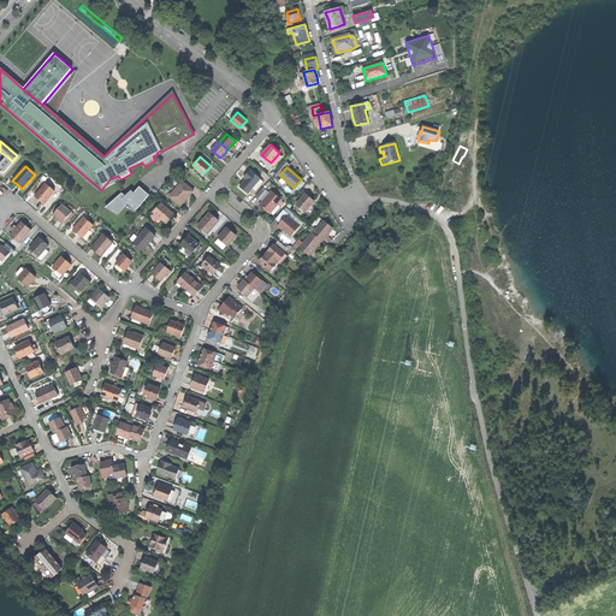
[(243,189),(248,193),(252,188),(260,178),(250,169),(243,177),(246,178),(240,185),(243,189)]
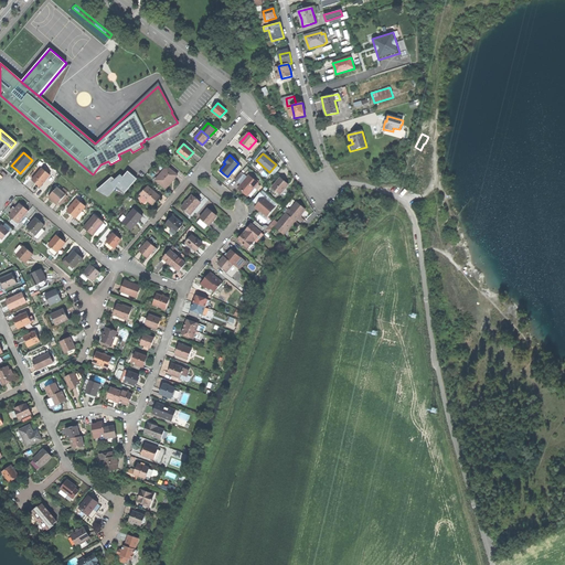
[(414,179),(420,161),(412,158),(408,167),(404,164),(403,169),(404,170),(403,173),(412,177),(412,178),(414,179)]
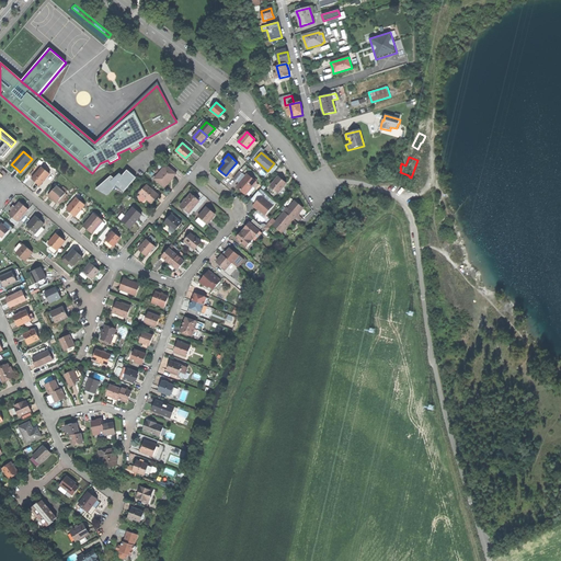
[(92,173),(110,163),(107,160),(100,163),(92,173)]
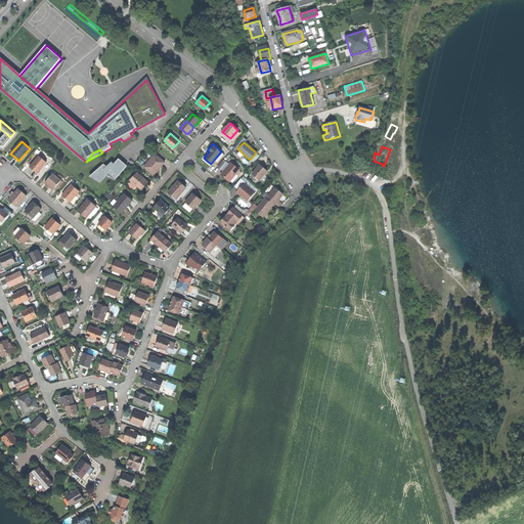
[(223,155),(221,151),(214,160),(217,162),(223,155)]
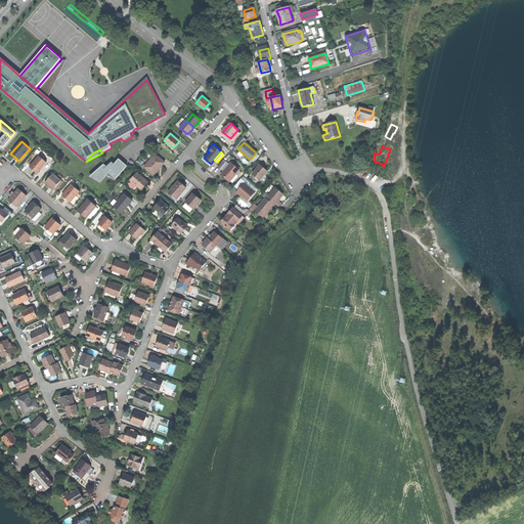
[(254,163),(260,155),(257,153),(251,161),(254,163)]
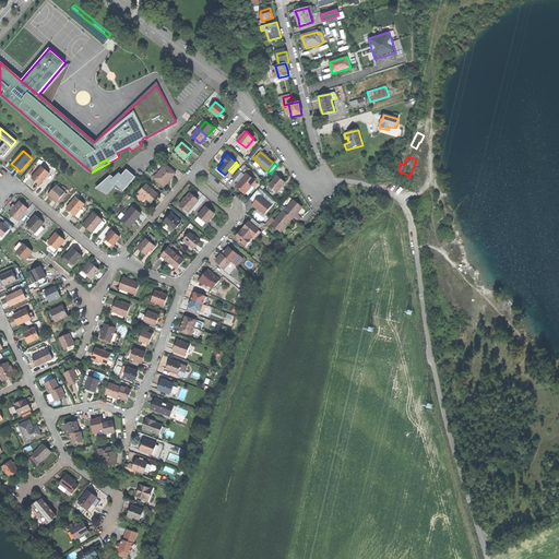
[(155,178),(165,187),(169,180),(176,173),(171,169),(170,171),(165,166),(155,178)]
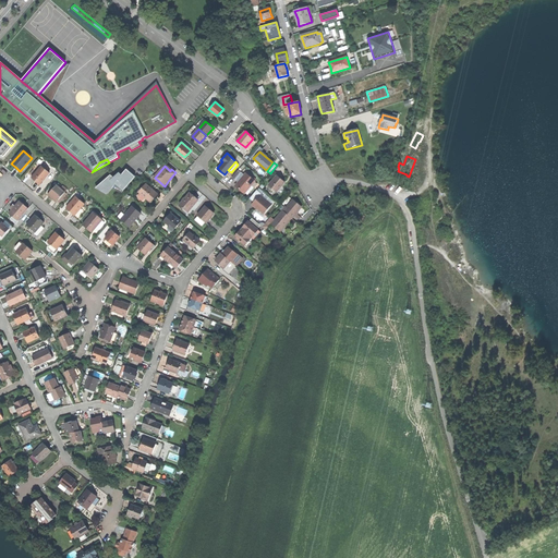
[(36,181),(39,184),(49,173),(41,167),(32,178),(36,181)]
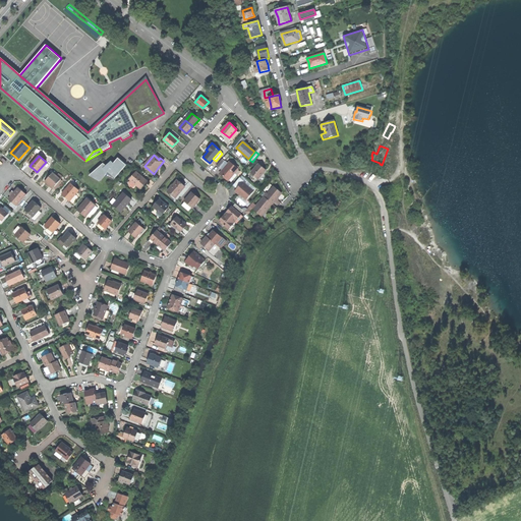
[(117,157),(115,160),(122,166),(116,174),(109,168),(104,174),(106,176),(107,174),(115,178),(126,165),(117,157)]
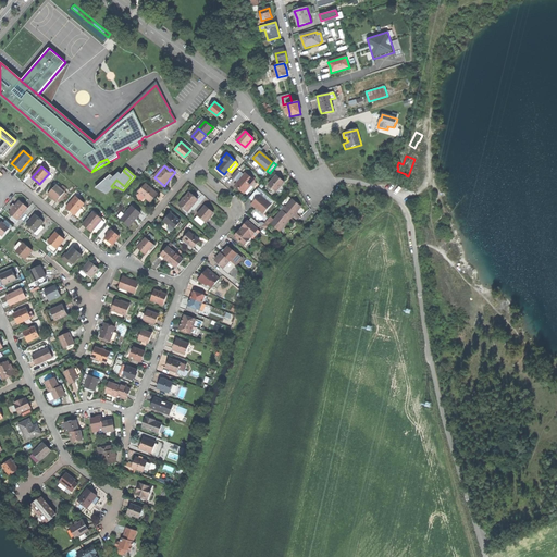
[(231,176),(234,178),(239,171),(237,169),(231,176)]
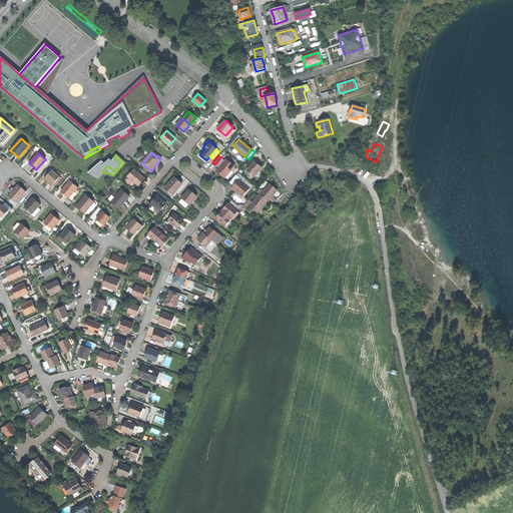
[(92,173),(97,177),(102,171),(107,165),(114,171),(120,163),(113,157),(111,160),(108,158),(104,163),(102,160),(92,173)]
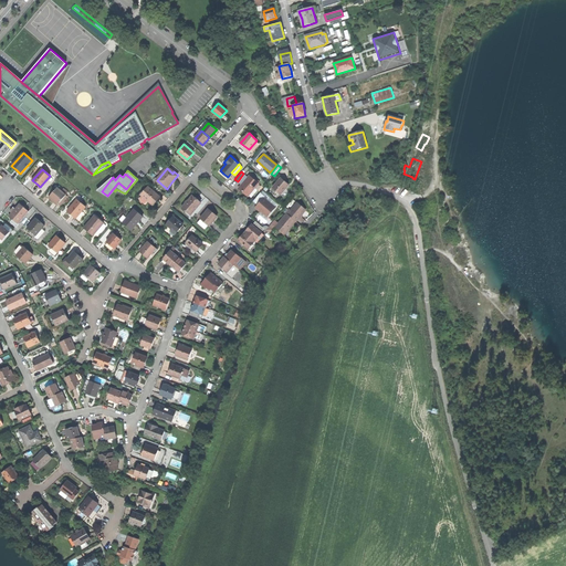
[(238,181),(241,185),(248,177),(243,174),(238,181)]
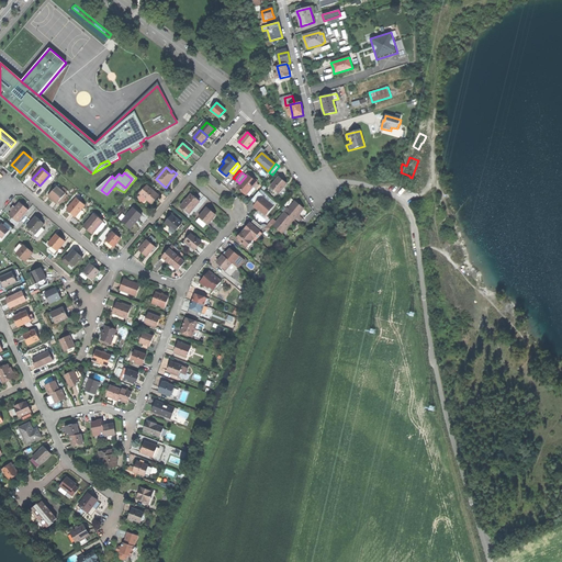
[(240,190),(246,194),(246,193),(253,186),(257,181),(248,173),(246,176),(239,183),(236,187),(240,190)]
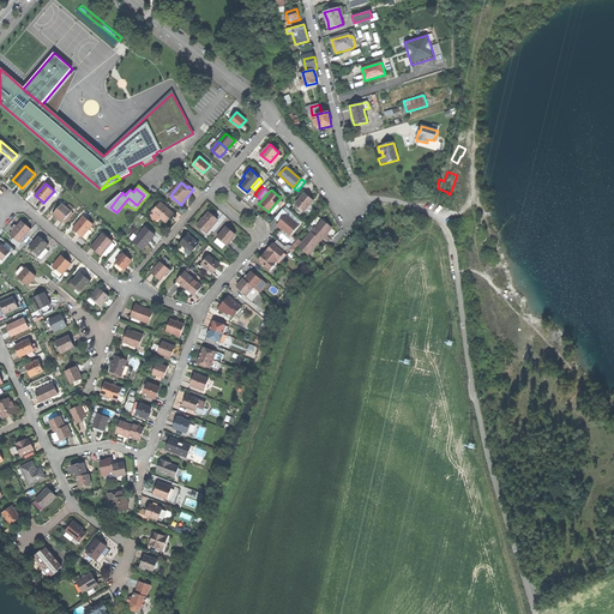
[(107,204),(110,208),(122,192),(121,192),(107,204)]
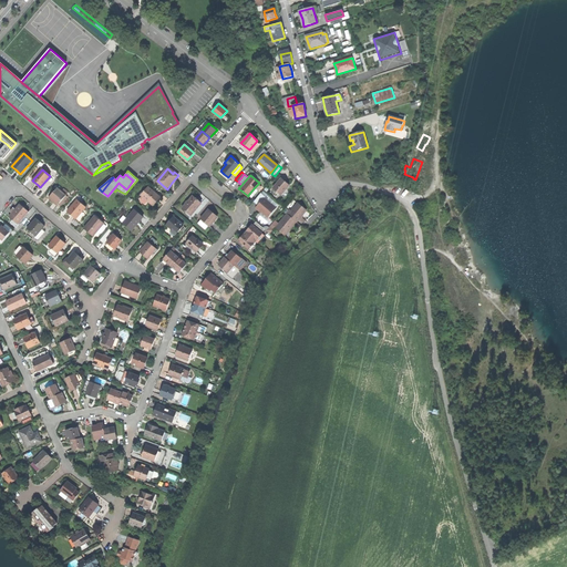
[(272,187),(280,194),(288,184),(284,181),(280,177),(272,187)]
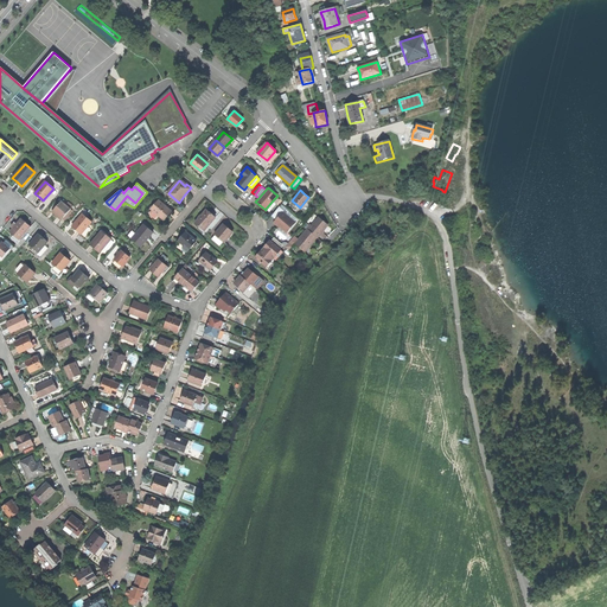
[(152,209),(164,219),(167,216),(171,211),(159,200),(152,209)]
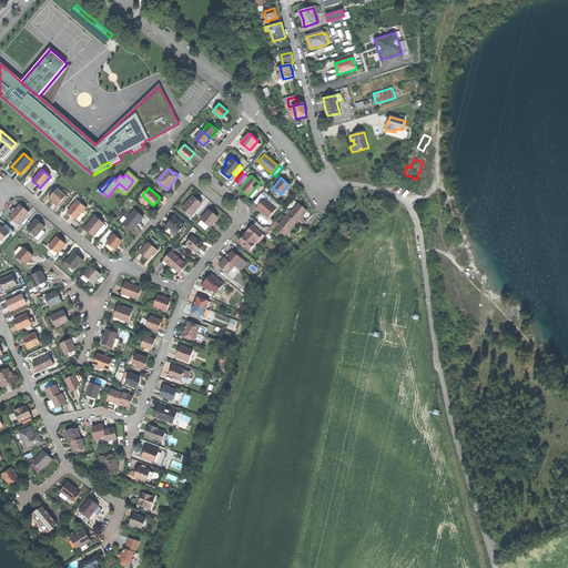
[(257,190),(255,188),(249,195),(252,198),(257,190)]
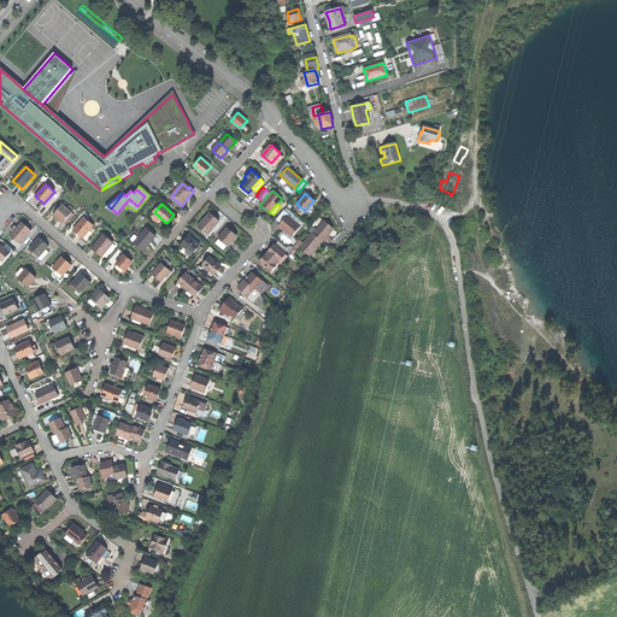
[(59,218),(64,222),(72,212),(64,205),(56,215),(59,218)]
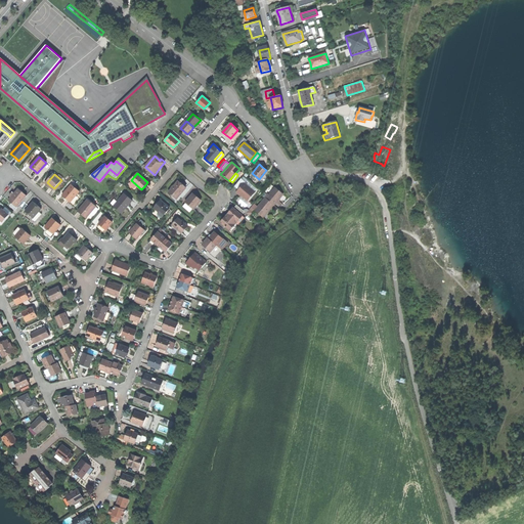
[(243,176),(241,178),(247,182),(250,186),(254,190),(256,188),(243,176)]
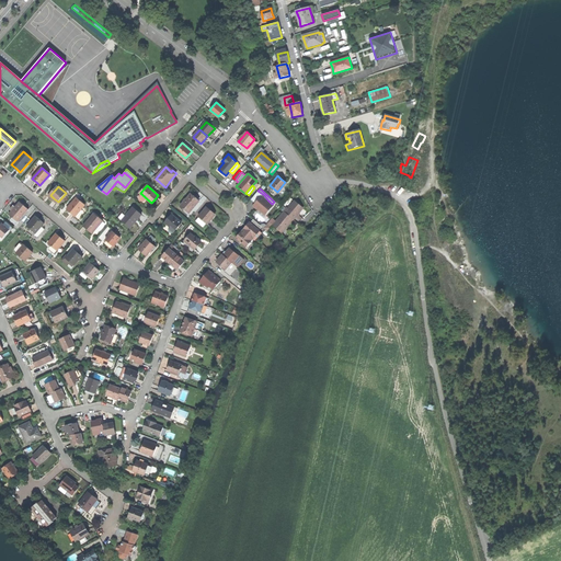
[(251,198),(255,203),(261,195),(267,199),(264,195),(258,191),(251,198)]
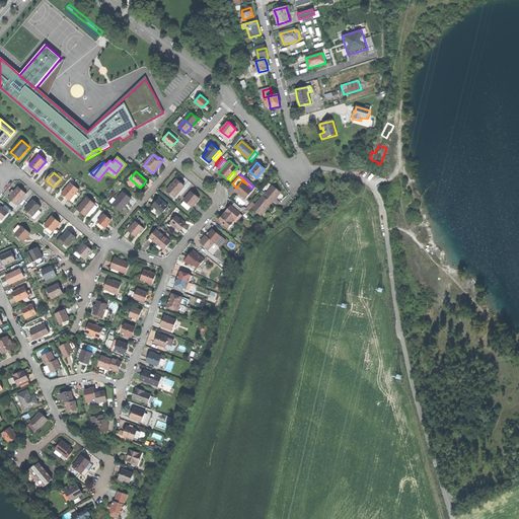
[(167,190),(175,197),(184,187),(176,179),(171,186),(167,190)]
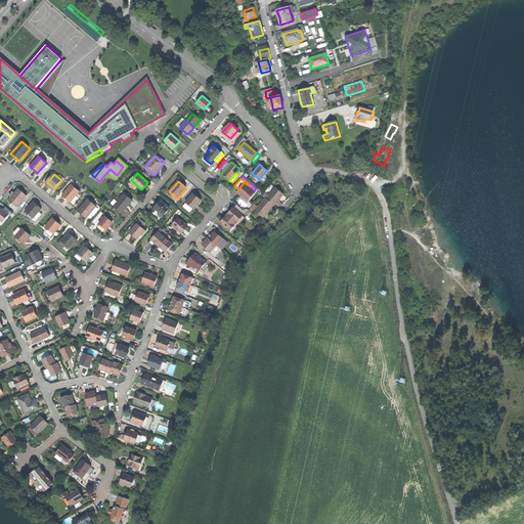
[(241,194),(248,201),(255,191),(254,190),(250,186),(244,182),(238,189),(236,191),(241,194)]
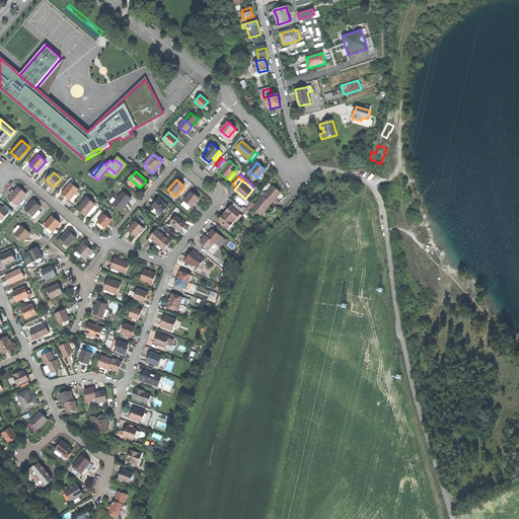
[(66,197),(70,200),(78,190),(70,182),(62,193),(66,197)]
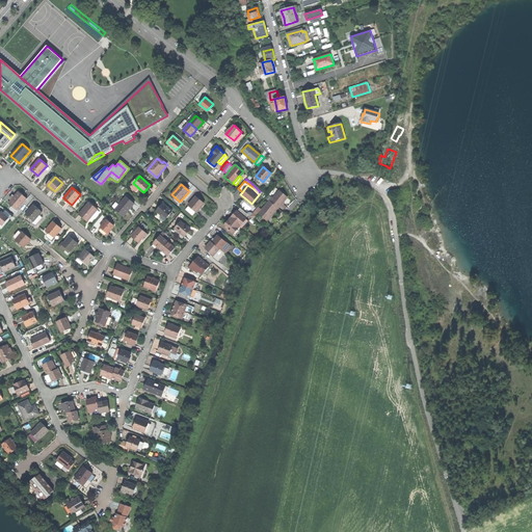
[(277,207),(278,208),(287,197),(283,193),(278,190),(269,201),(277,207)]
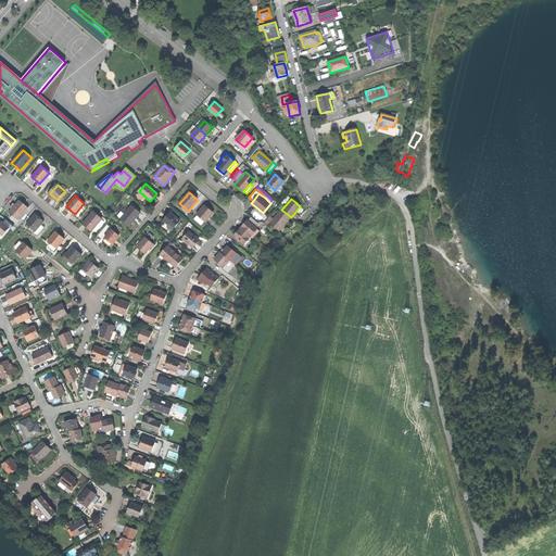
[(9,212),(17,219),(28,207),(23,203),(20,200),(9,212)]
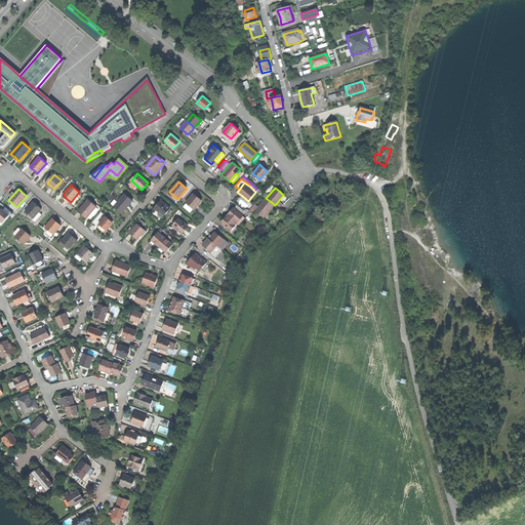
[(114,206),(121,213),(126,207),(132,200),(124,194),(114,206)]
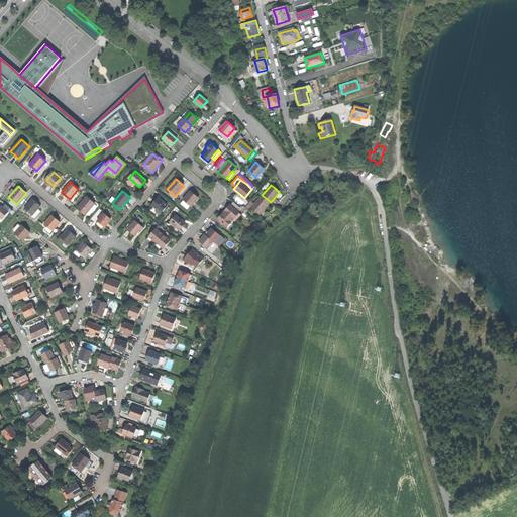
[(183,199),(191,206),(198,199),(194,195),(190,192),(183,199)]
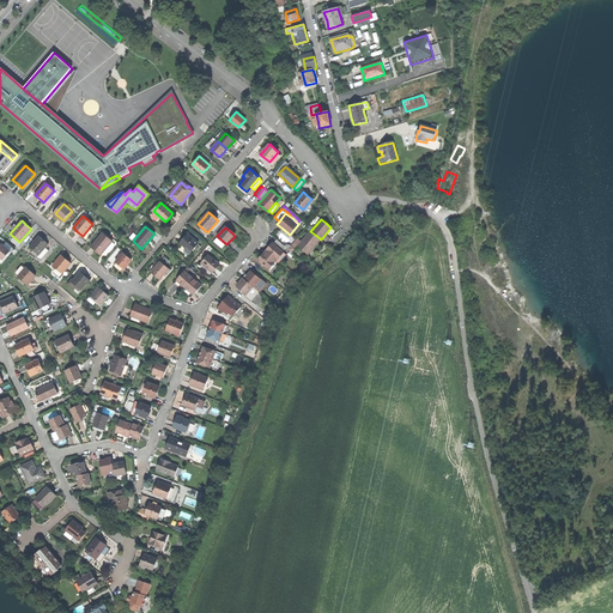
[(314,247),(320,238),(310,231),(309,231),(298,244),(308,253),(314,247)]
